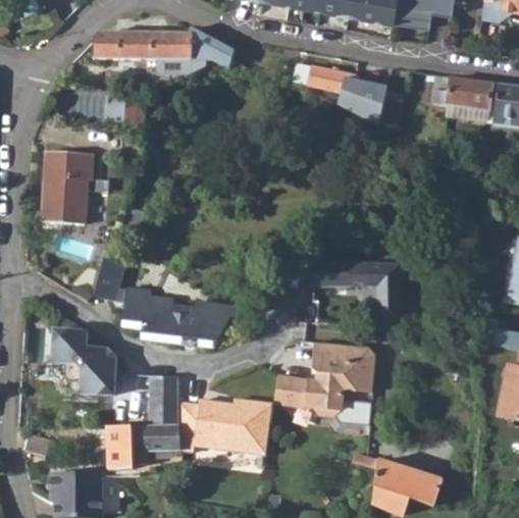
[(302,0),(301,4),(347,12),(349,0),(302,0)]
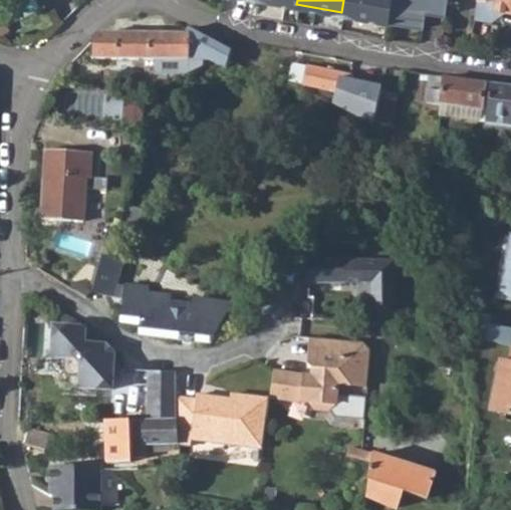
[(343,0),(341,12),(387,20),(389,0),(343,0)]
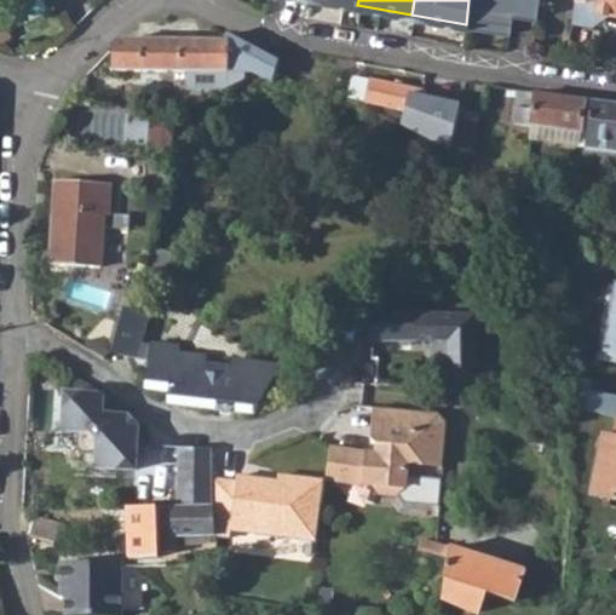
[(468,0),(466,24),(508,30),(511,11),(536,13),(537,0),(468,0)]
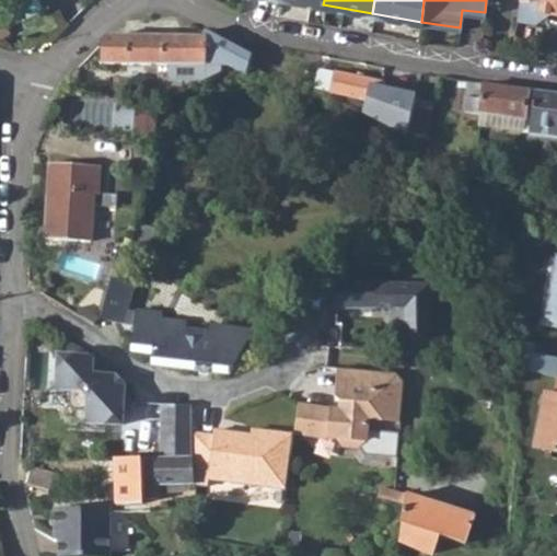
[(518,0),(515,14),(534,16),(548,4),(556,6),(556,0),(518,0)]
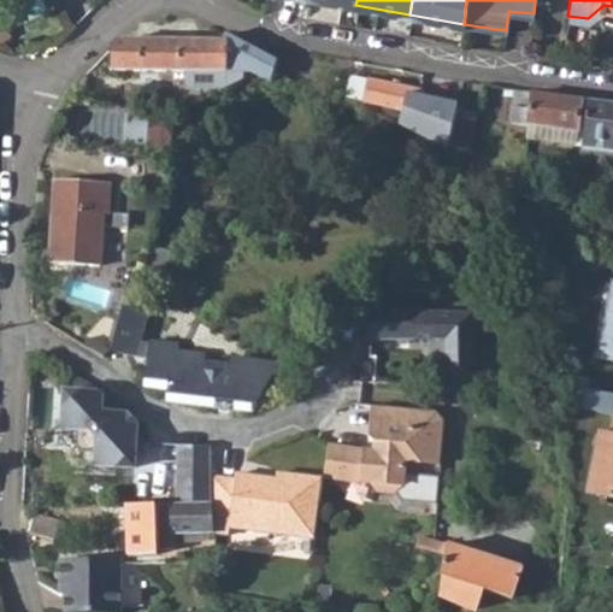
[(251,68),(269,78),(277,62),(225,31),(222,39),(117,36),(110,43),(111,66),(251,68)]
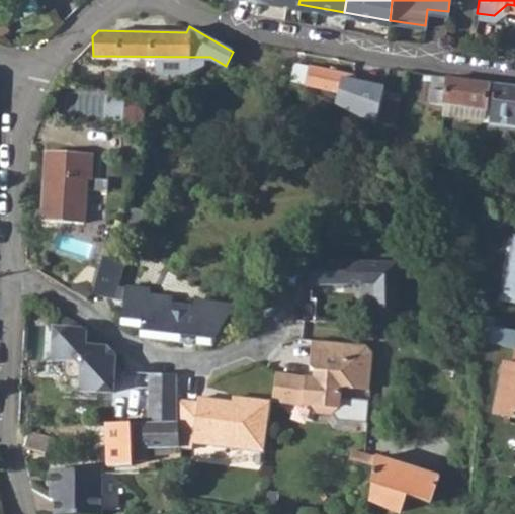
[(351,94),(356,75),(295,62),(291,79),(305,85),(351,94)]
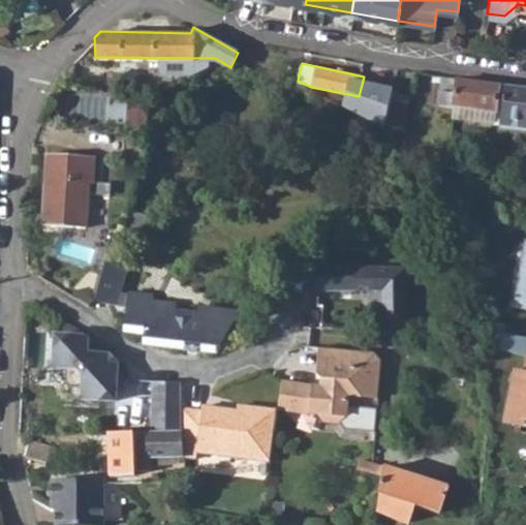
[(441,74),(438,90),(454,91),(456,76),(441,74)]
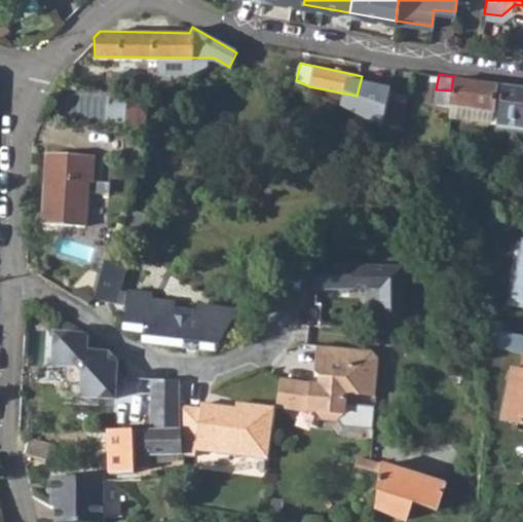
[(493,80),(453,76),(451,90),(436,89),(434,103),(490,110),(493,80)]
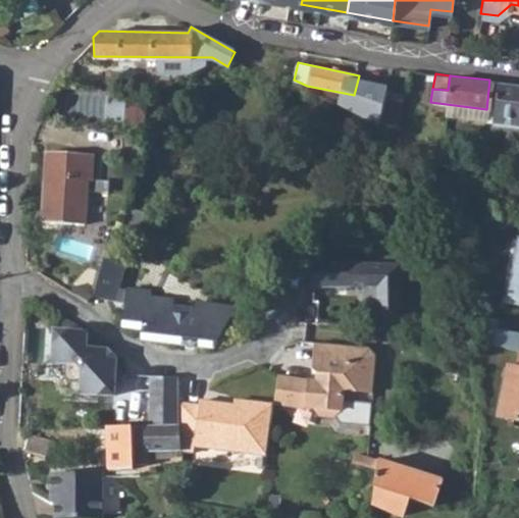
[(518,83),(497,81),(491,122),(518,125),(518,83)]
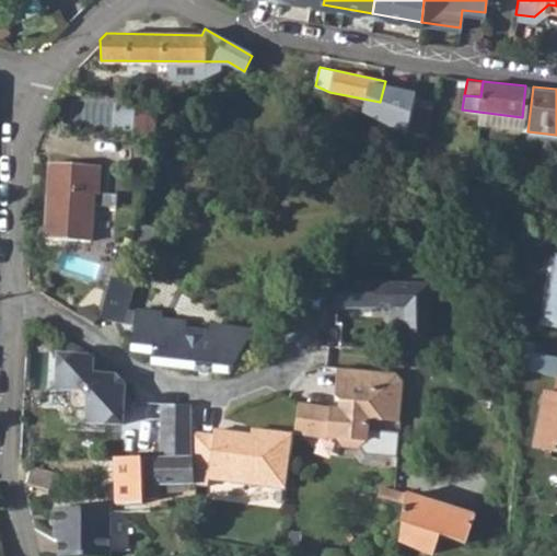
[(412,128),(426,132),(431,96),(417,93),(412,128)]
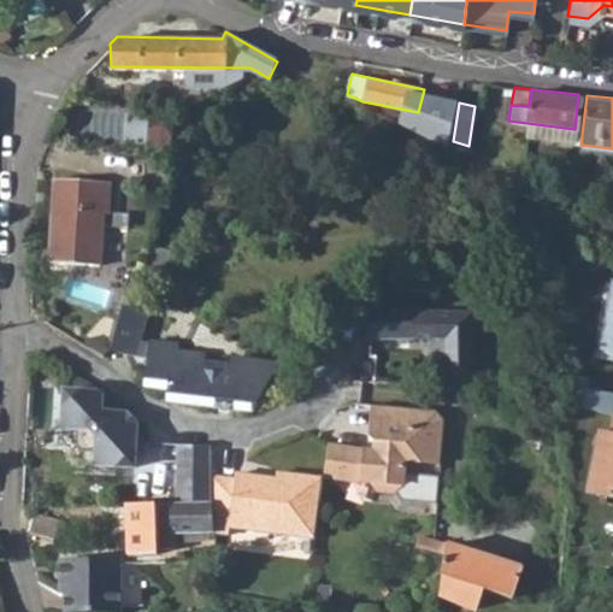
[(135,142),(175,143),(176,106),(153,105),(154,113),(135,113),(135,142)]
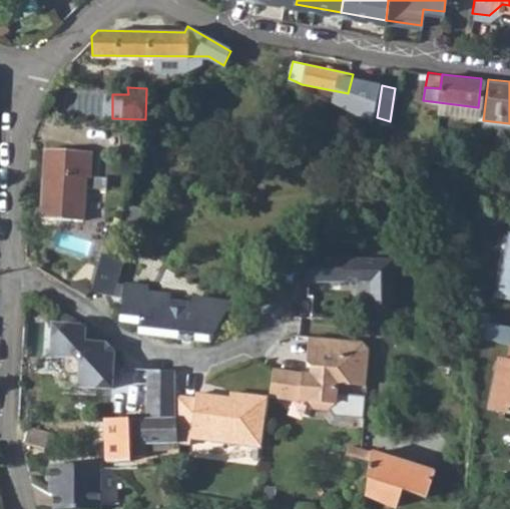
[(38,217),(80,219),(83,176),(88,176),(89,149),(42,147),(38,217)]
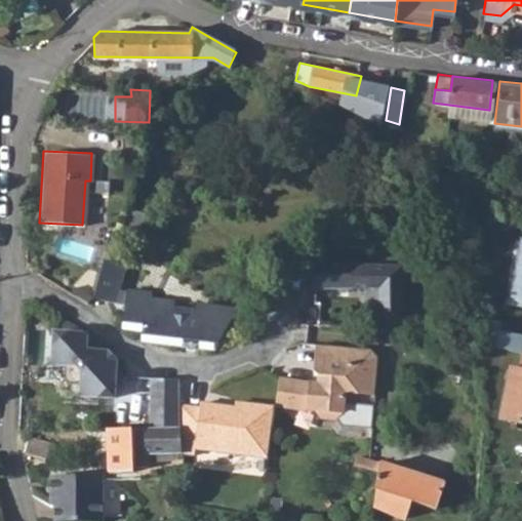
[(114,229),(130,234),(138,209),(122,205),(114,229)]
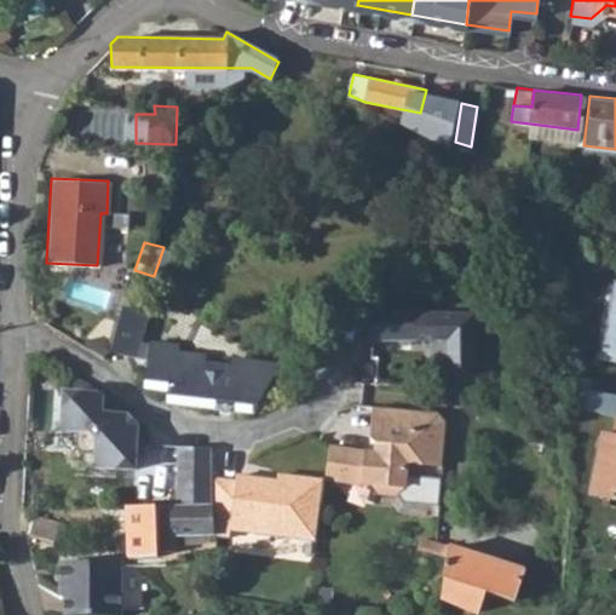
[(600,356),(615,358),(615,277),(614,277),(600,356)]
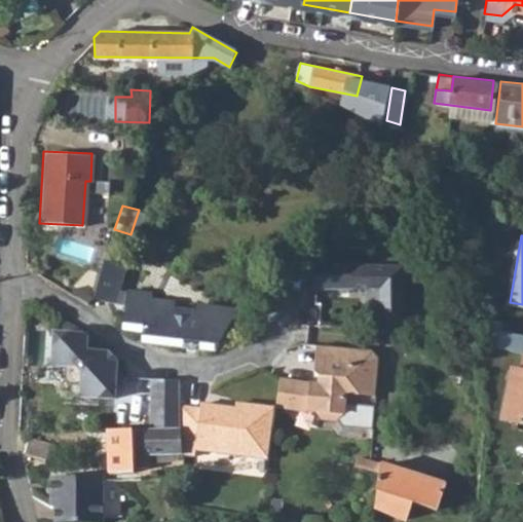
[(92,296),(113,300),(116,290),(122,261),(103,255),(92,296)]
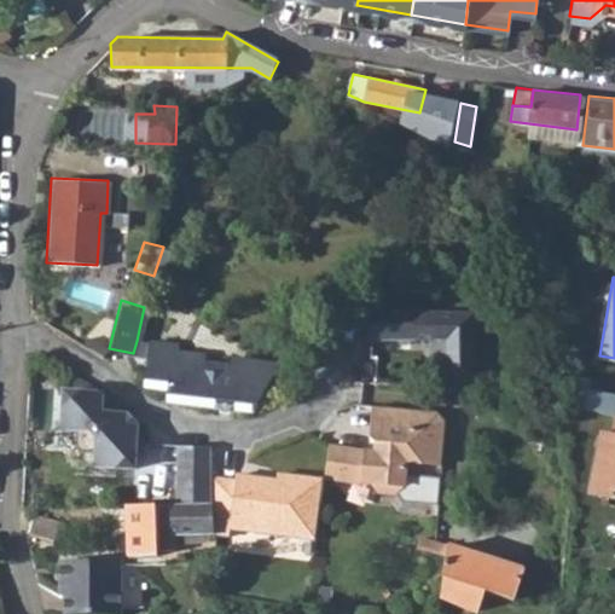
[(357,336),(406,337),(421,337),(446,337),(446,384),(477,388),(475,332),(474,310),(366,307),(357,336)]
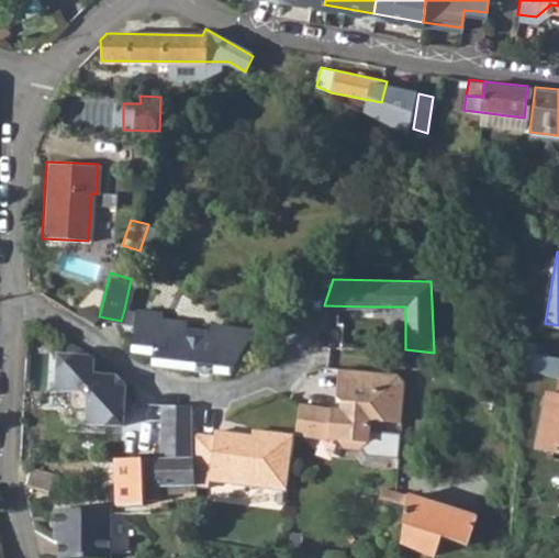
[(133,305),(132,311),(132,324),(130,348),(149,349),(149,363),(227,371),(249,327),(211,324),(210,330),(182,327),(182,321),(159,317),(159,308),(133,305)]
